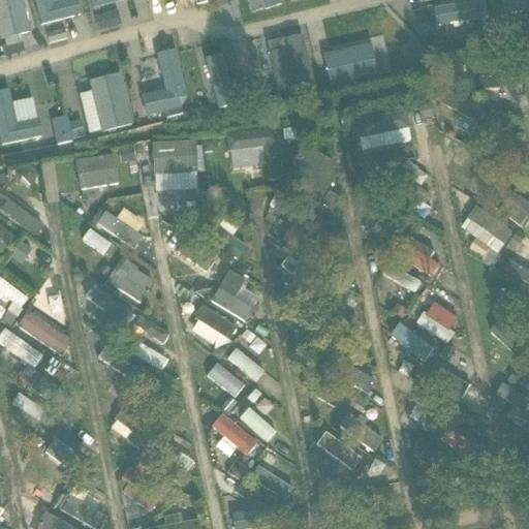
[(24,0),(0,0),(0,39),(31,33),(24,0)]
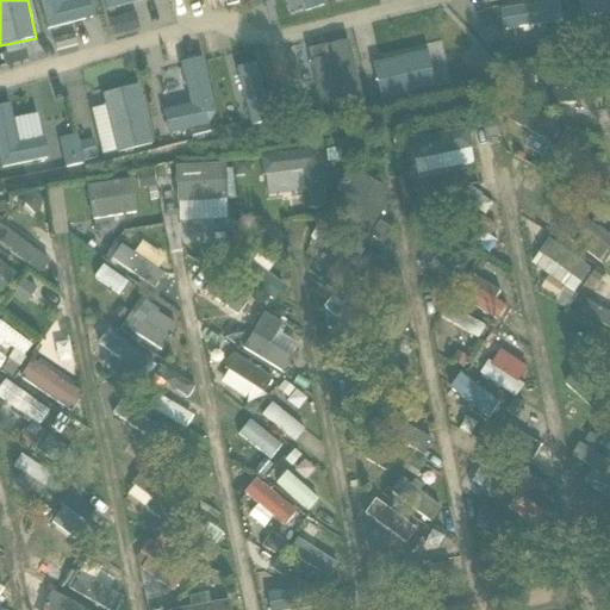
[(39,0),(50,31),(97,16),(91,0),(39,0)]
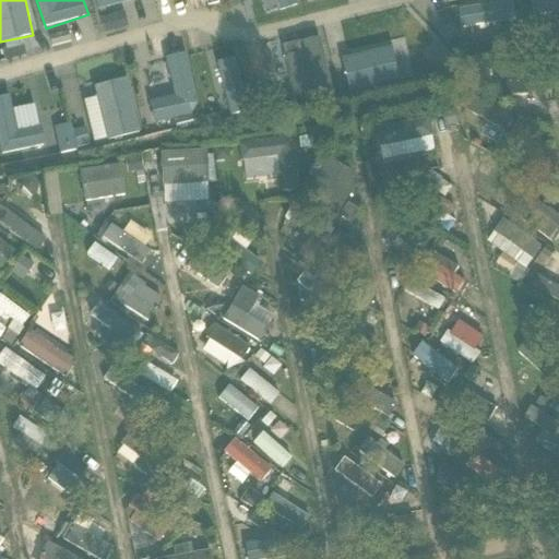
[(96,0),(98,9),(133,0),(96,0)]
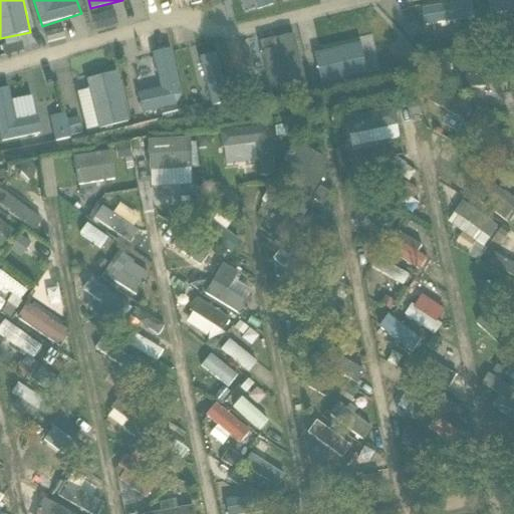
[(242,0),(246,13),(276,4),(274,0),(242,0)]
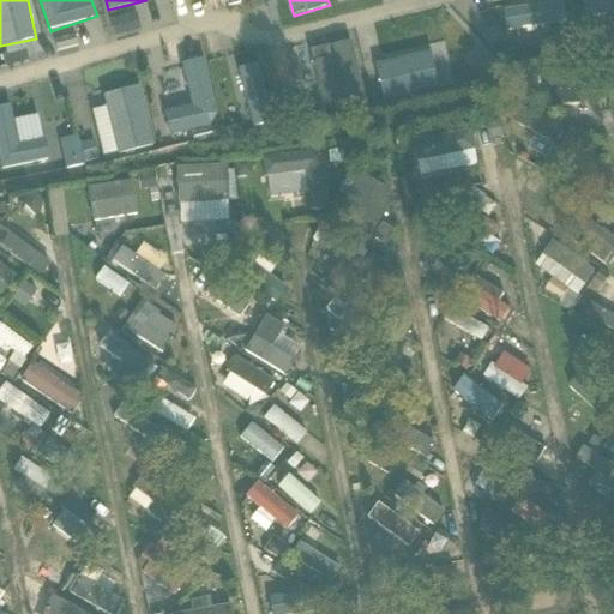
[(561,0),(506,11),(510,32),(570,20),(566,0),(561,0)]
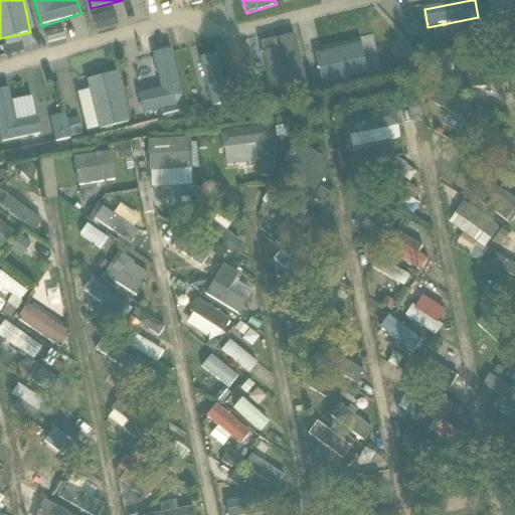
[(514,0),(491,0),(492,13),(514,12),(514,0)]
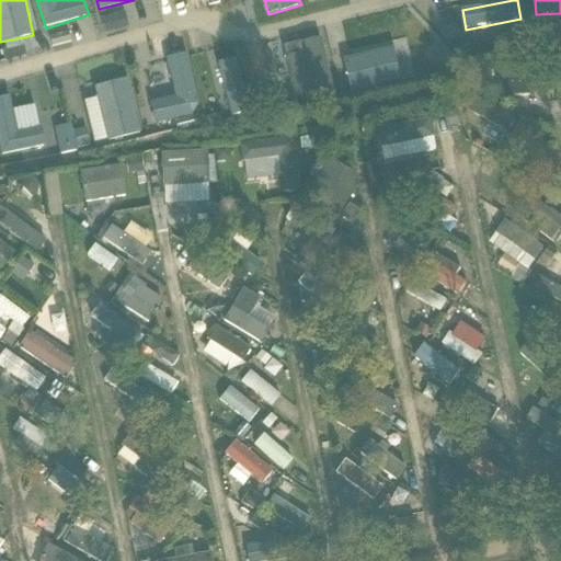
[(324,37),(285,44),(297,106),(335,99),(324,37)]
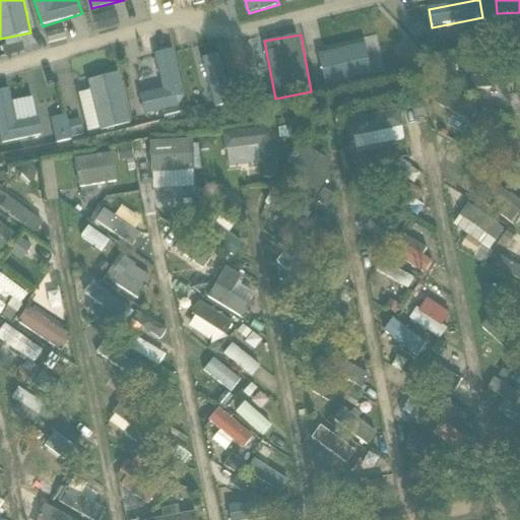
[(325,86),(376,77),(371,44),(319,53),(325,86)]
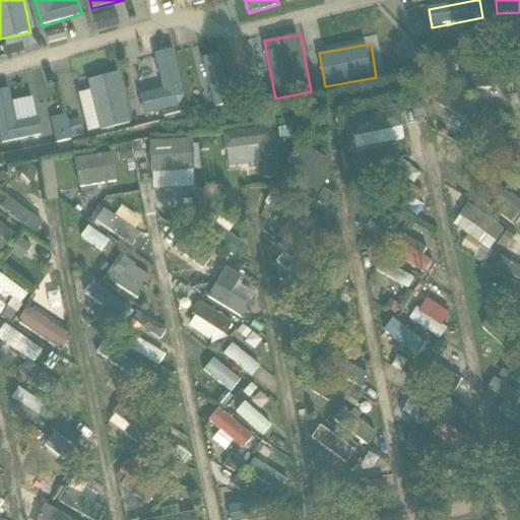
[(163,92),(139,98),(143,117),(177,109),(183,98),(173,52),(153,56),(163,92)]
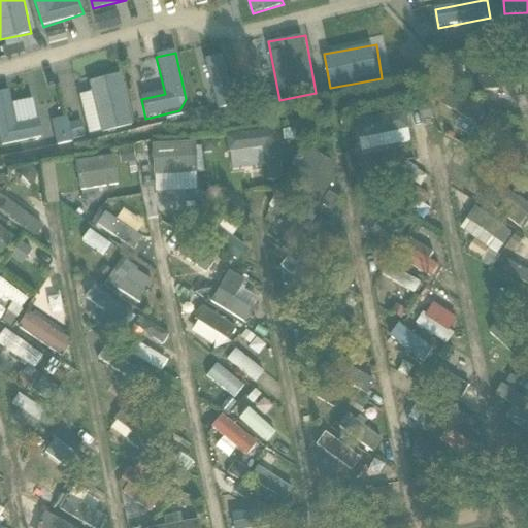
[(223,54),(204,59),(220,110),(238,105),(223,54)]
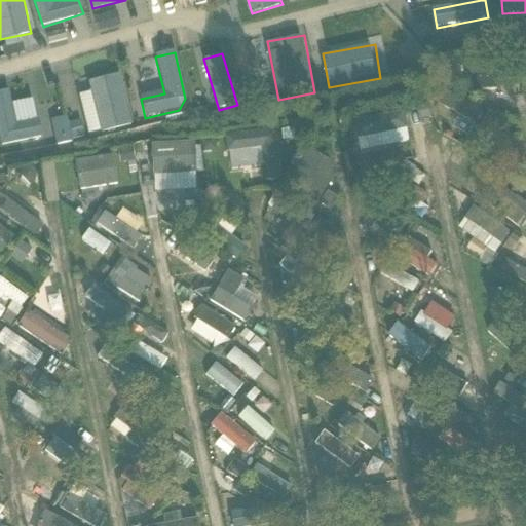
[(521,65),(478,66),(478,71),(479,91),(497,90),(497,80),(522,80),(521,65)]
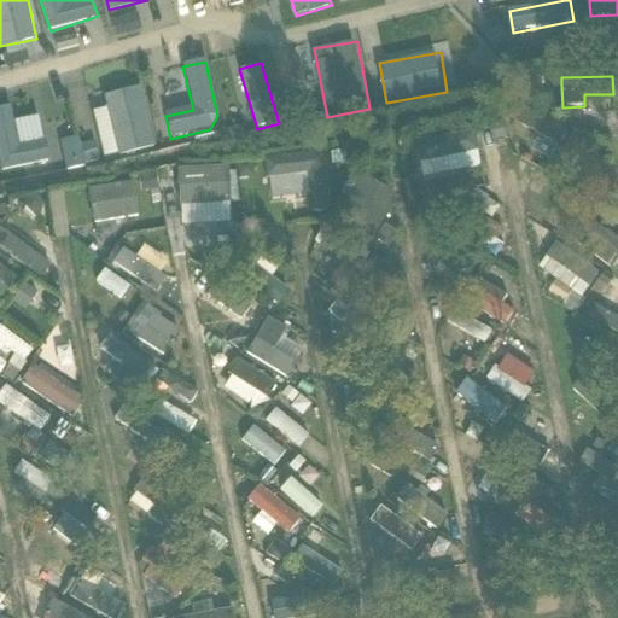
[(104,95),(121,155),(157,145),(140,85),(104,95)]
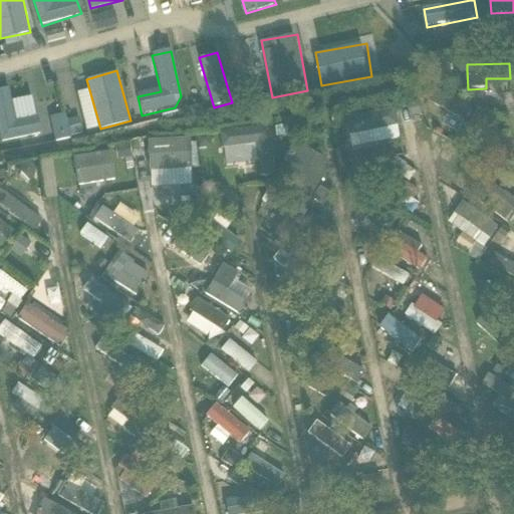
[(0,90),(0,134),(2,143),(46,134),(42,114),(17,119),(10,88),(0,90)]
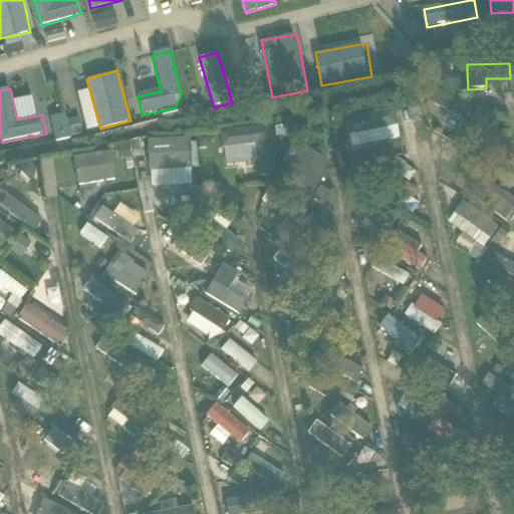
[(440,122),(460,135),(475,110),(454,98),(440,122)]
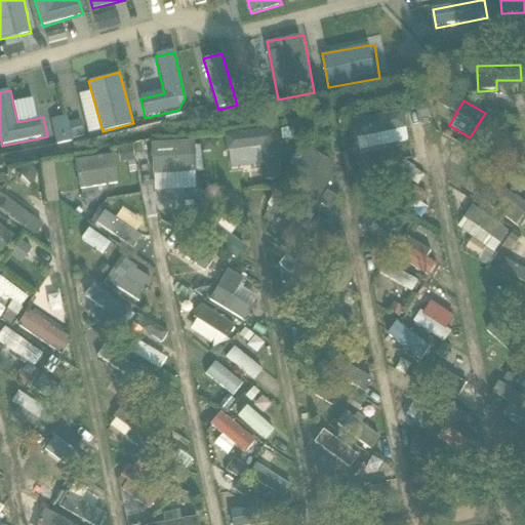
[(428,107),(419,109),(421,119),(430,117),(428,107)]
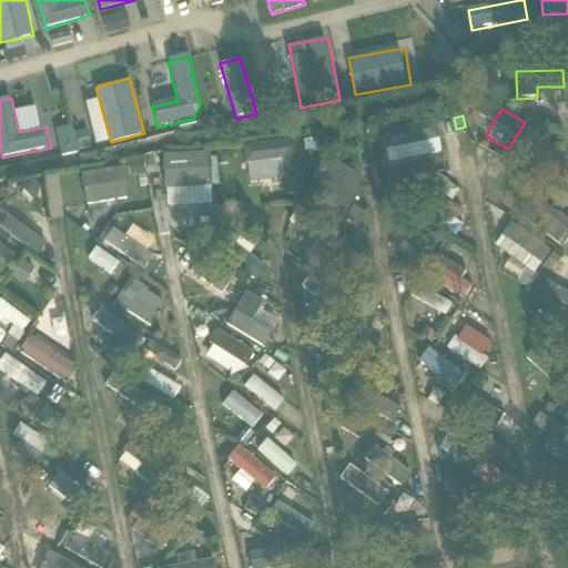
[(192,121),(176,124),(179,133),(201,128),(199,119),(192,120),(192,121)]
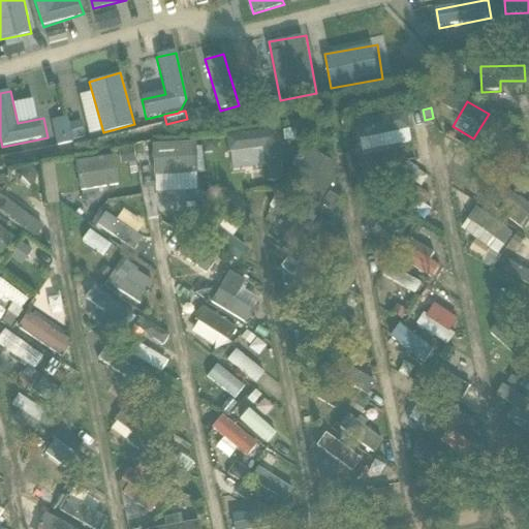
[(411,112),(358,121),(363,151),(416,142),(411,112)]
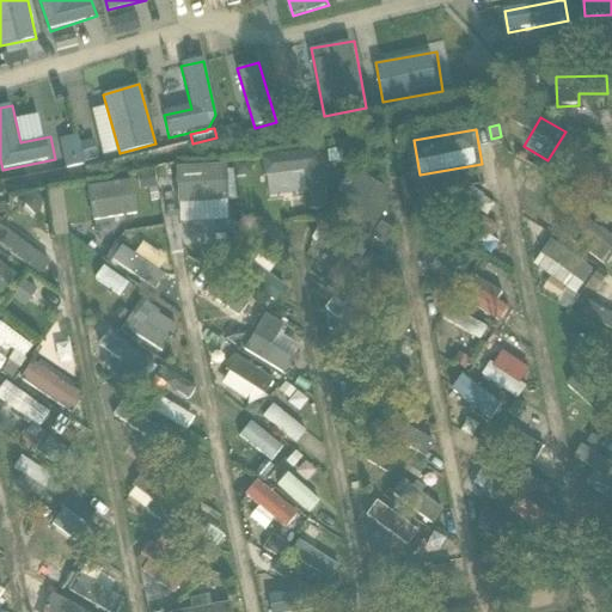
[(75,138),(59,141),(62,160),(79,157),(75,138)]
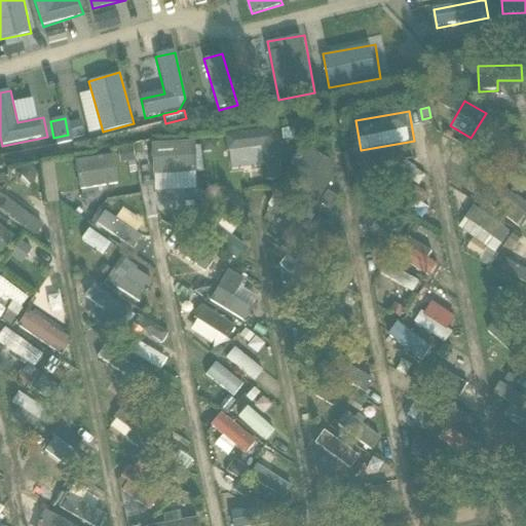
[(79,122),(68,125),(71,140),(83,138),(79,122)]
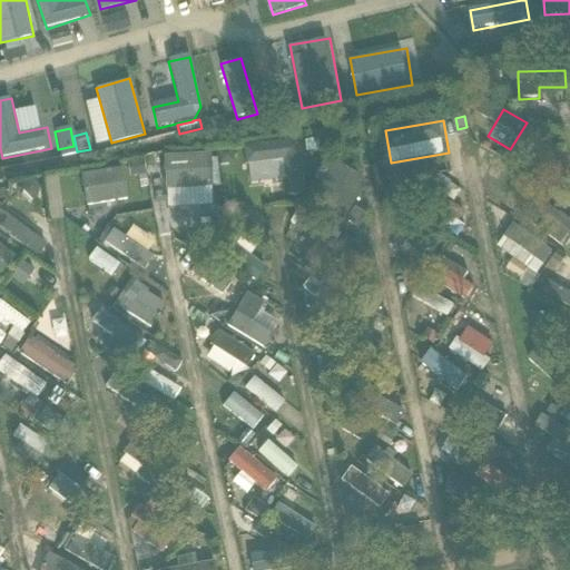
[(318,139),(304,141),(305,151),(320,150),(318,139)]
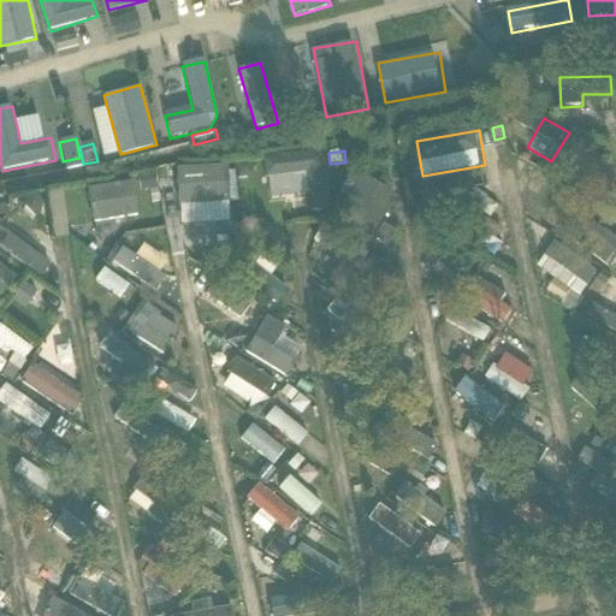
[(321,153),(264,160),(266,179),(306,173),(311,212),(329,209),(321,153)]
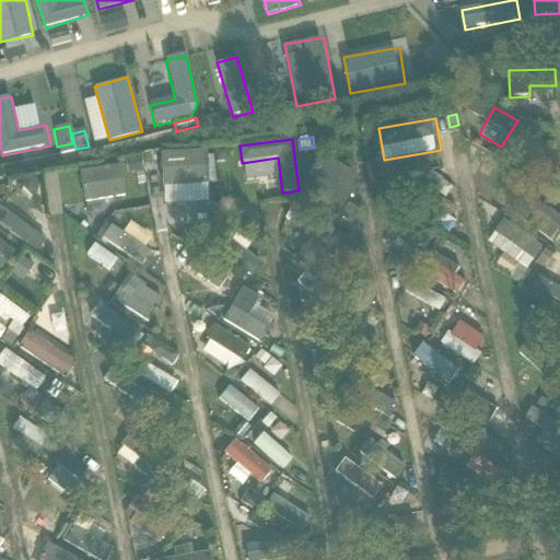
[(228,149),(214,151),(216,164),(224,162),(229,158),(228,149)]
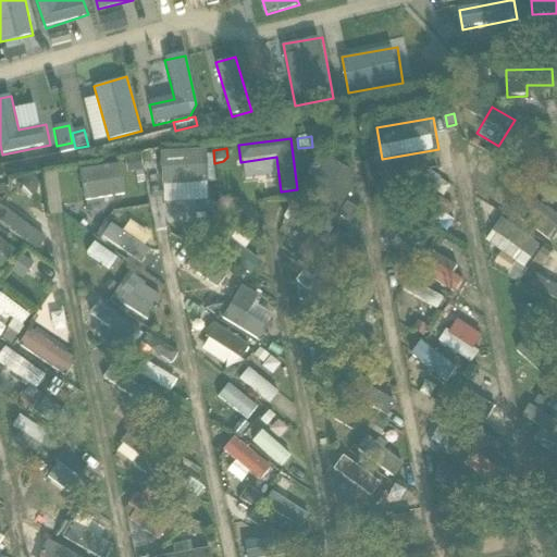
[(207,184),(206,152),(159,155),(161,187),(207,184)]
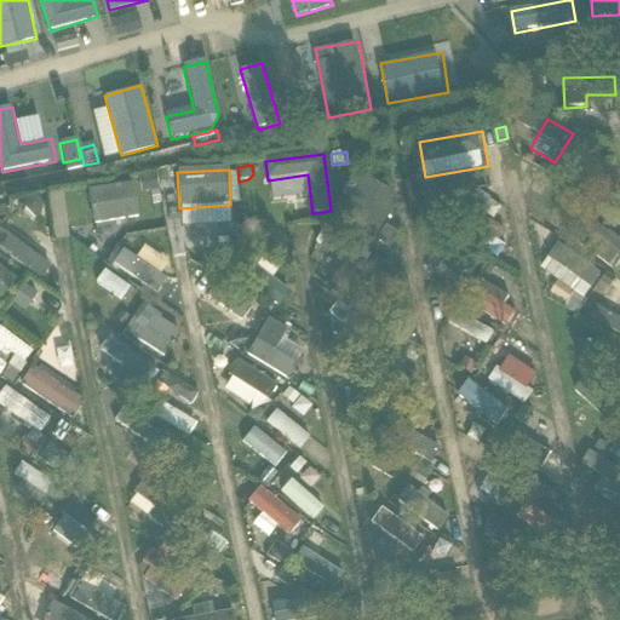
[(350,201),(338,222),(373,244),(383,225),(365,214),(380,188),(365,177),(363,179),(354,173),(342,195),(350,201)]
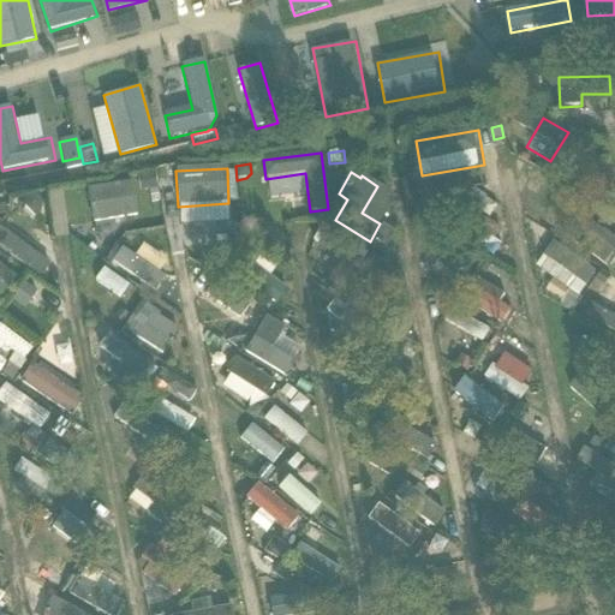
[(153,174),(137,178),(141,192),(148,191),(150,203),(159,202),(156,189),(153,174)]
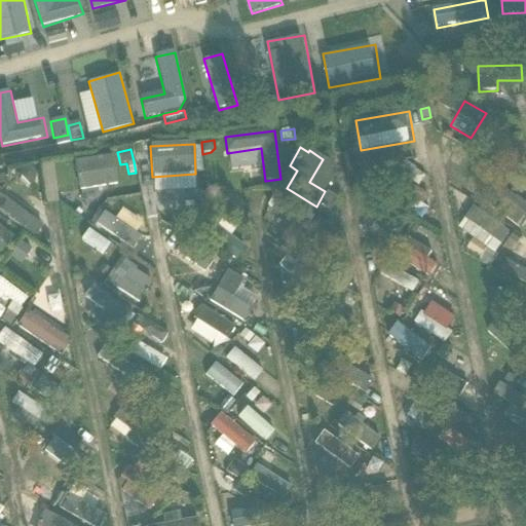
[(113,157),(75,162),(78,191),(116,186),(113,157)]
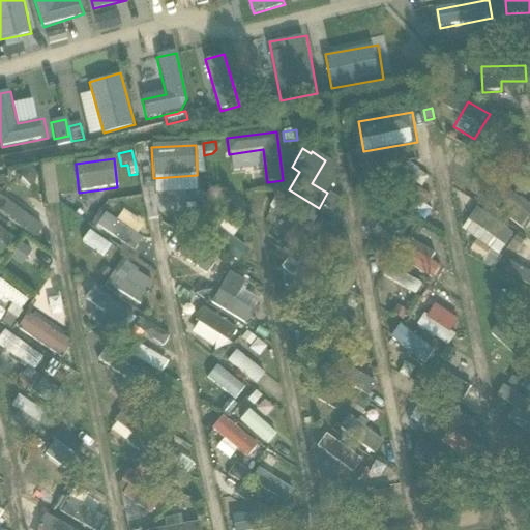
[(408,163),(402,171),(413,178),(418,170),(408,163)]
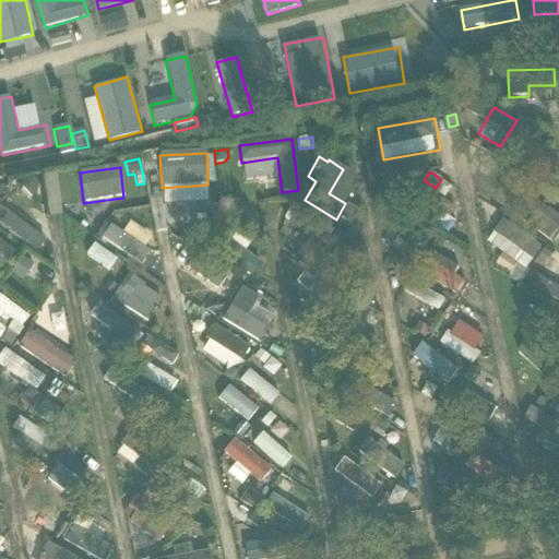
[(347,204),(340,216),(349,223),(357,211),(347,204)]
